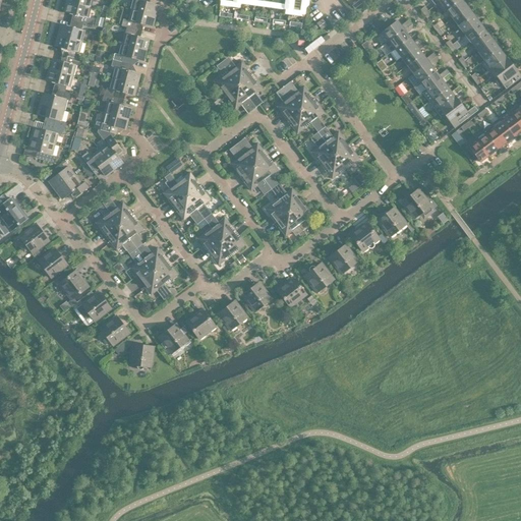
[(133,0),(131,10),(153,16),(156,6),(149,4),(149,0),(133,0)]
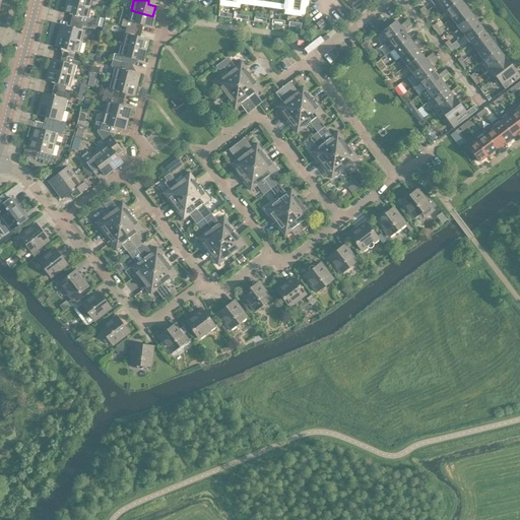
[(288,10),(300,12),(301,1),(305,1),(304,0),(289,0),(288,6),(288,10)]
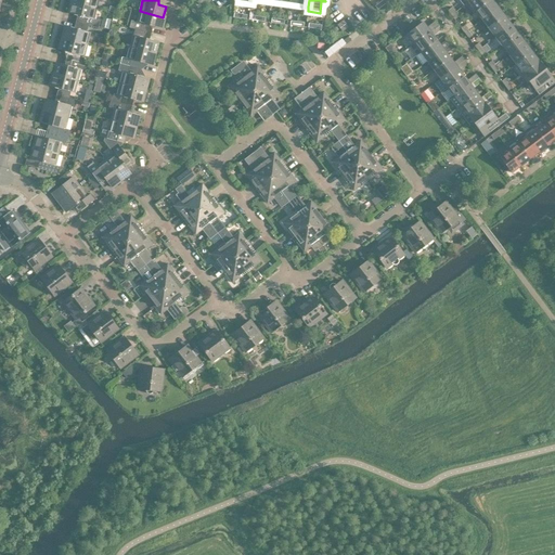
[(377,10),(387,2),(385,0),(383,0),(374,7),(377,10)]
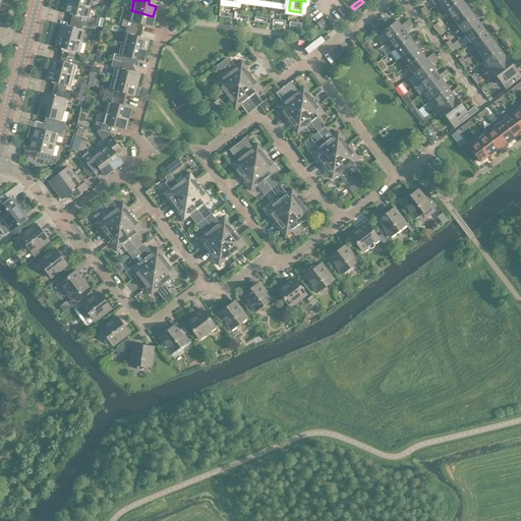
[(443,12),(446,10),(459,0),(442,0),(439,2),(437,4),(443,12)]
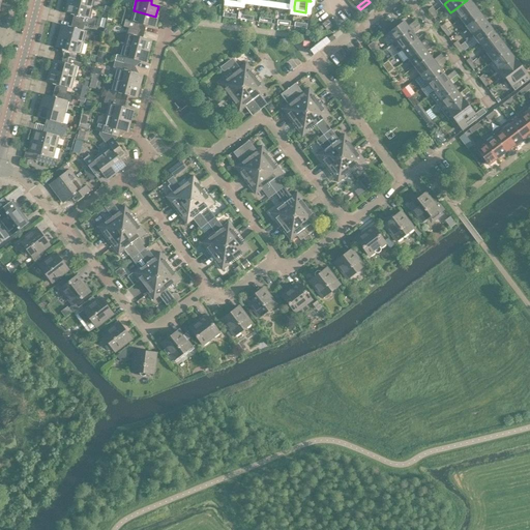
[(469,0),(467,0),(453,10),(460,20),(475,7),(469,0)]
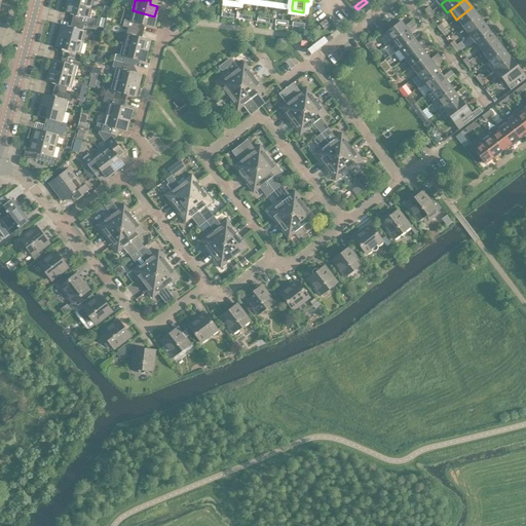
[(90,8),(68,2),(65,13),(73,15),(71,21),(77,23),(78,16),(88,20),(90,8)]
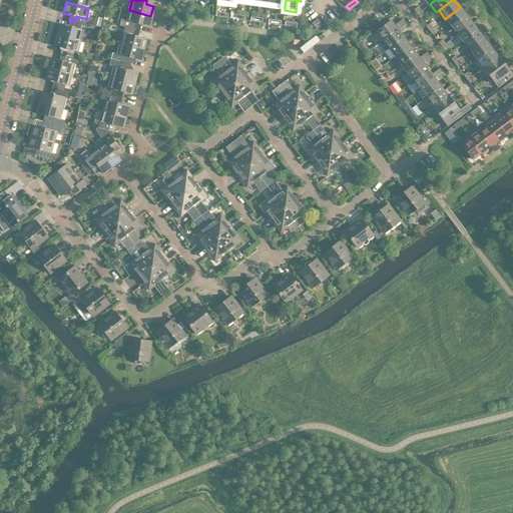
[(466,15),(460,7),(445,19),(451,27),(466,15)]
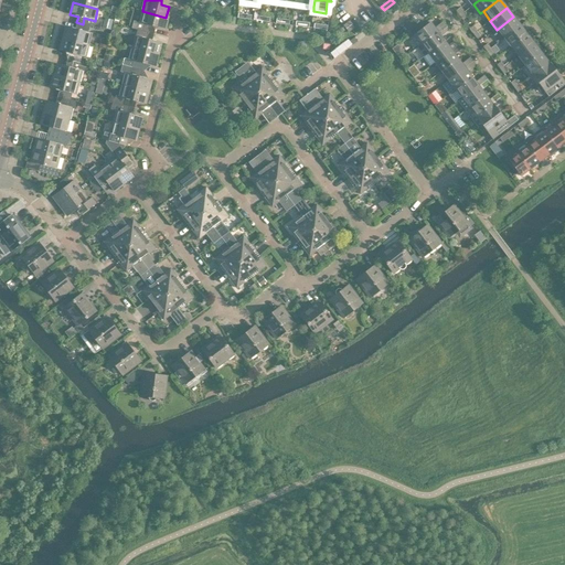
[(131,29),(140,31),(148,32),(147,33),(153,34),(155,28),(162,30),(166,18),(142,11),(139,23),(134,21),(131,29)]
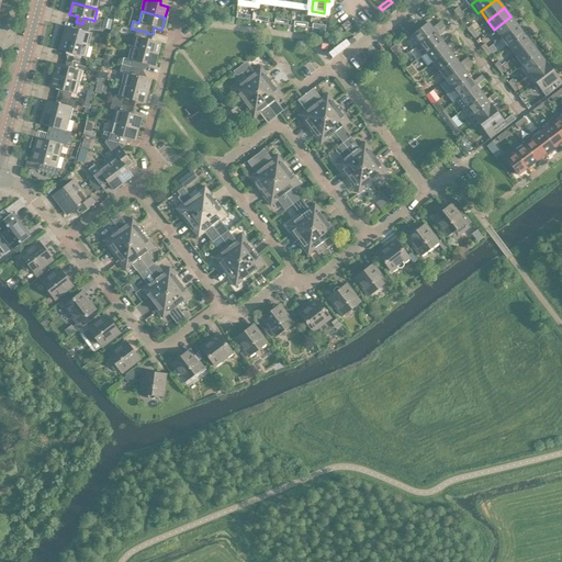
[(494,30),(501,38),(517,25),(510,17),(494,30)]
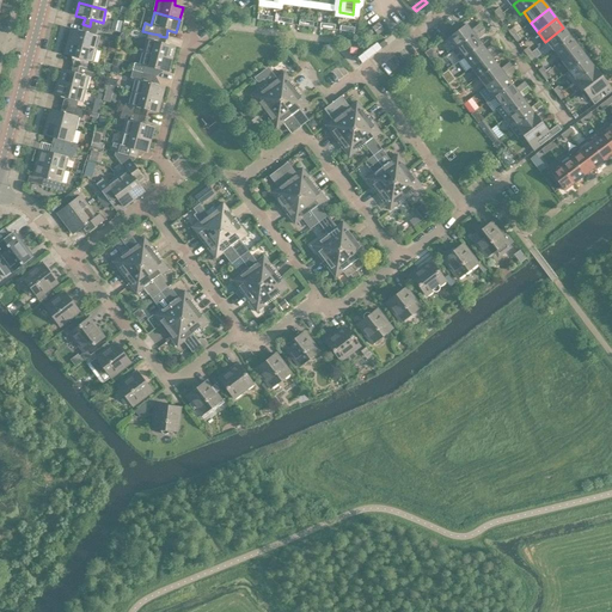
[(377,35),(384,30),(378,23),(372,28),(377,35)]
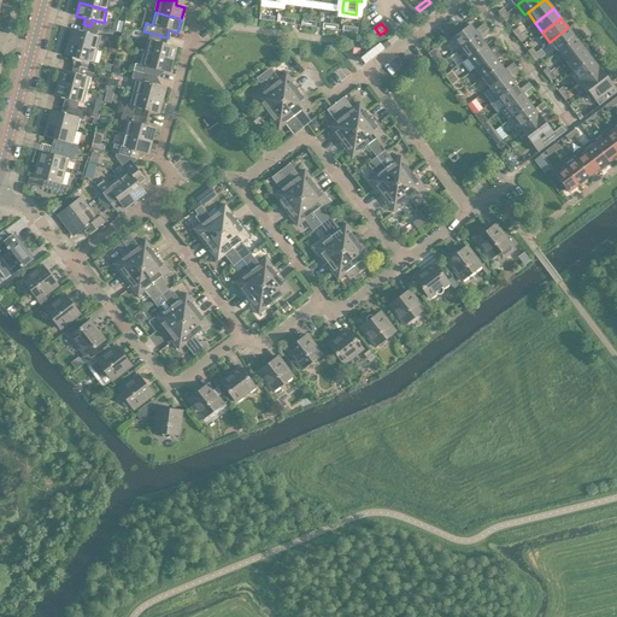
[(82,33),(72,30),(69,42),(97,50),(99,36),(95,36),(98,28),(90,27),(83,24),(82,33)]
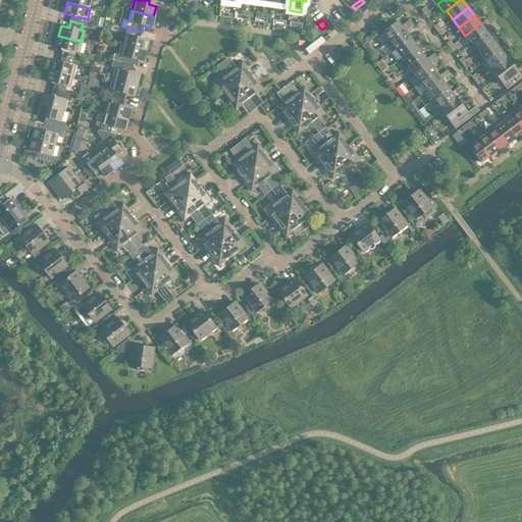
[(398,21),(381,33),(378,35),(385,44),(412,23),(409,20),(401,25),(398,21)]
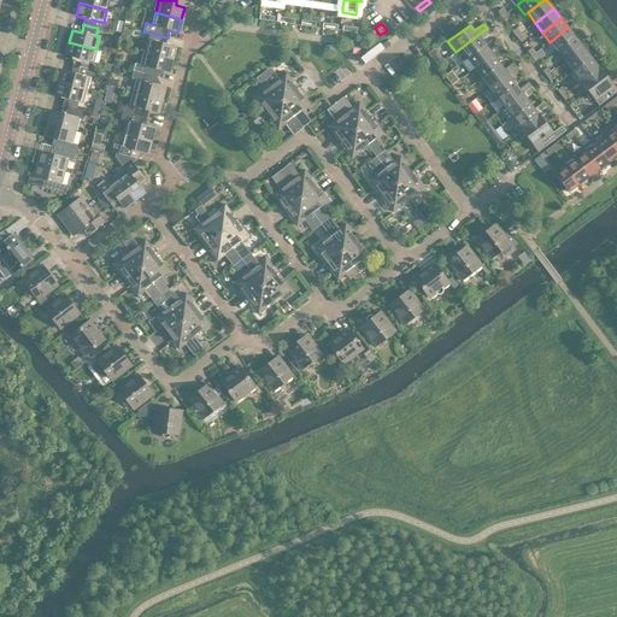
[(570,27),(568,28),(550,42),(557,52),(577,36),(570,27)]
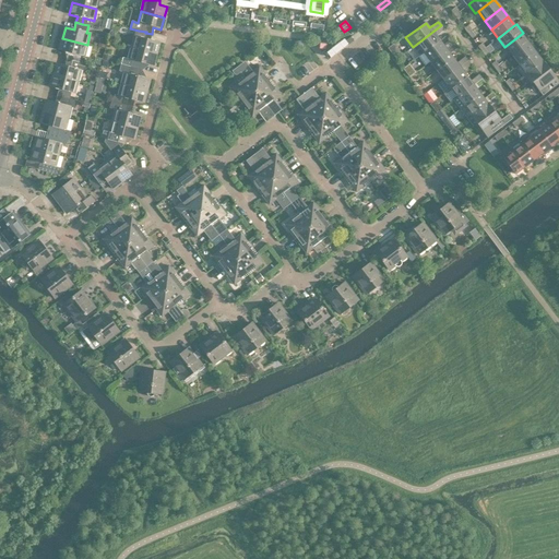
[(419,56),(423,54),(439,40),(436,36),(443,30),(441,25),(413,47),(419,56)]
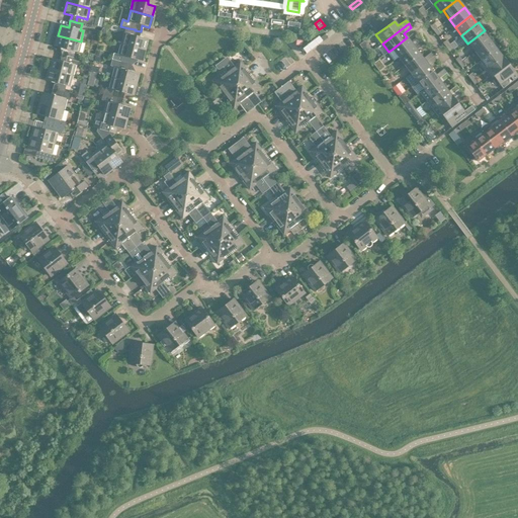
[(127,34),(124,33),(121,45),(143,51),(146,39),(139,37),(141,31),(135,30),(136,29),(128,28),(127,34)]
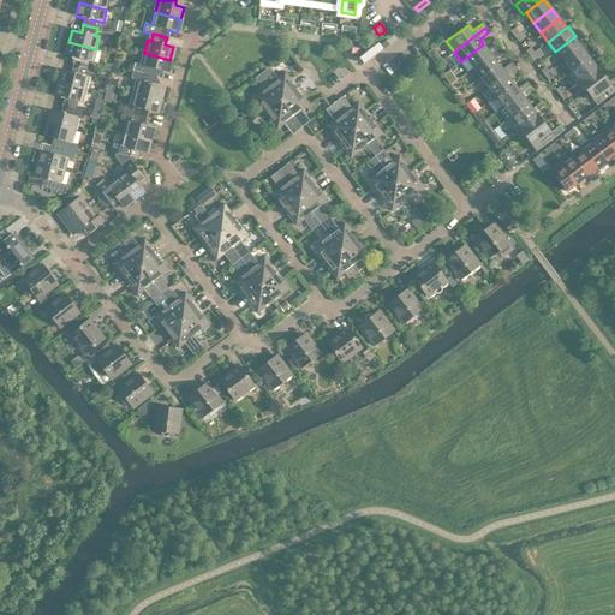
[(555,52),(563,61),(583,47),(575,36),(555,52)]
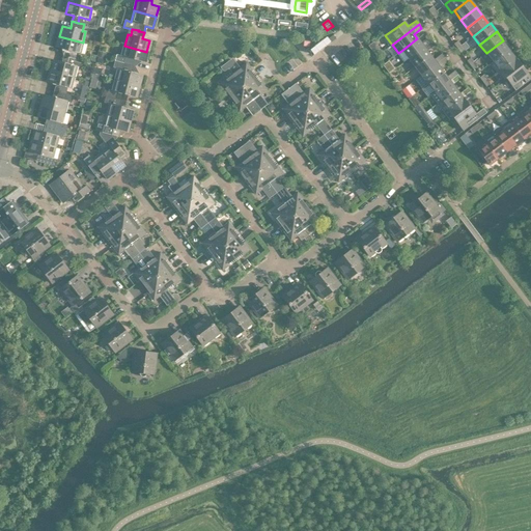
[(83,43),(59,36),(56,48),(64,50),(62,57),(75,60),(77,53),(80,54),(83,43)]
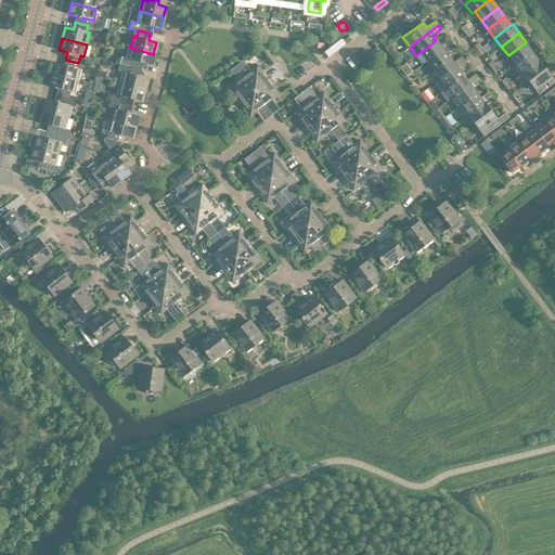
[(420,53),(426,62),(451,42),(448,39),(440,46),(436,40),(420,53)]
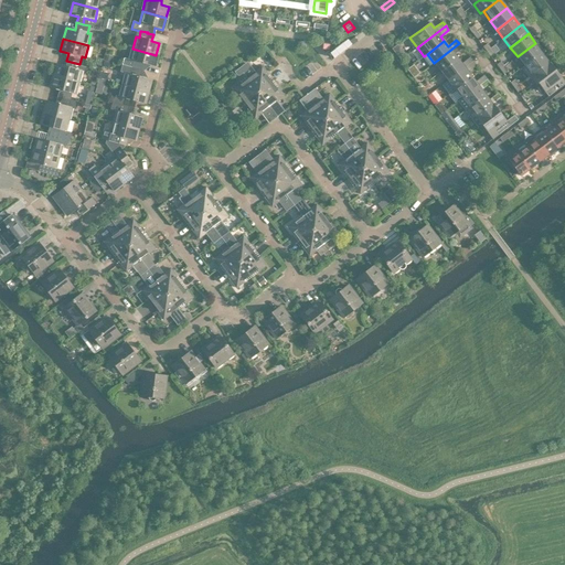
[(434,63),(440,72),(458,59),(454,54),(462,48),(459,43),(434,63)]
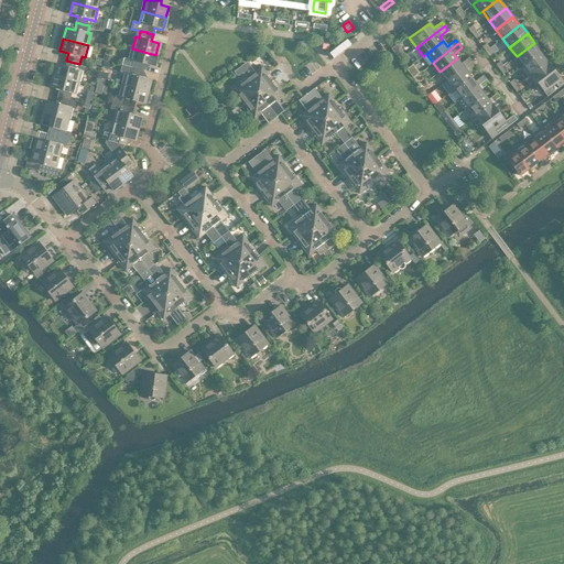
[(517,56),(523,65),(540,53),(542,52),(534,43),(517,56)]
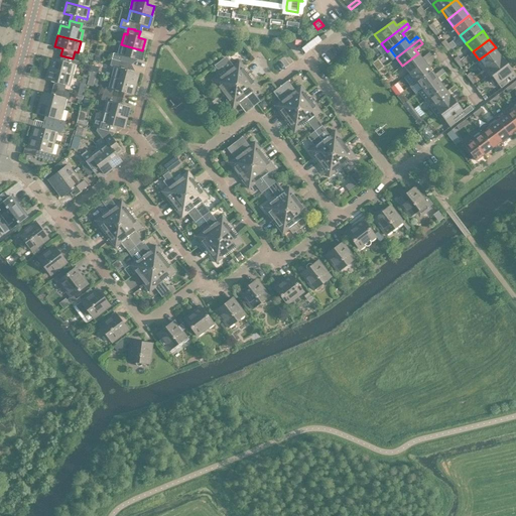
[(140,60),(142,50),(121,44),(118,54),(113,53),(112,59),(131,65),(133,59),(140,60)]
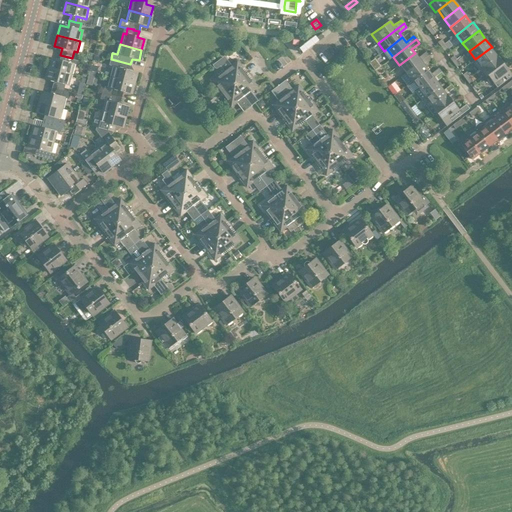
[(478,70),(479,69),(496,56),(490,48),(475,59),(472,62),(478,70)]
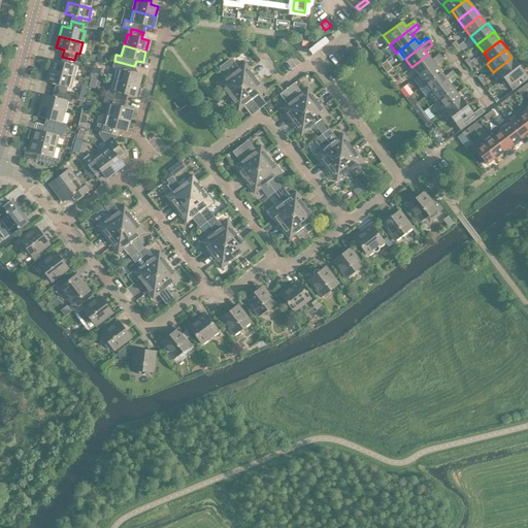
[(431,60),(428,55),(411,67),(419,75),(441,58),(439,54),(431,60)]
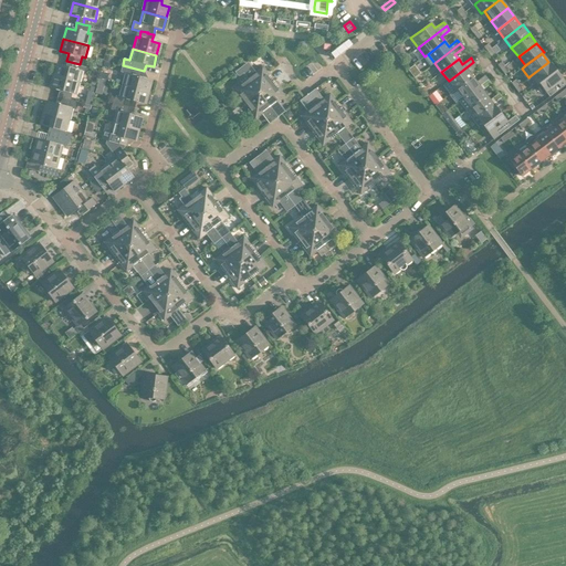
[(65,66),(56,64),(53,76),(79,83),(82,71),(84,72),(88,66),(80,64),(66,61),(65,66)]
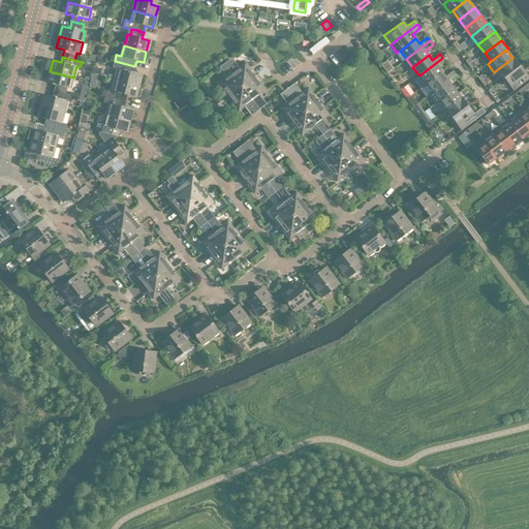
[(442,58),(419,75),(426,84),(441,72),(437,67),(445,61),(442,58)]
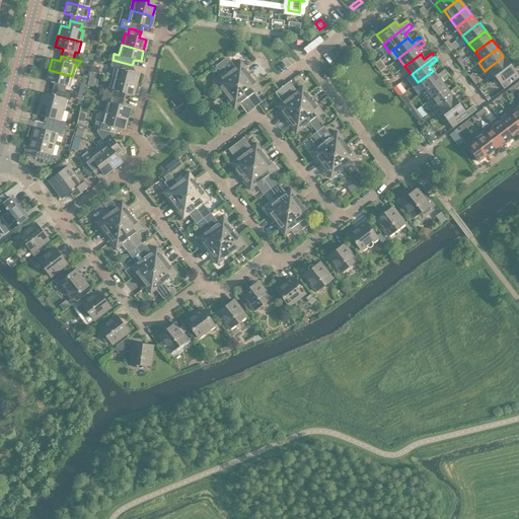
[(493,78),(495,77),(510,65),(503,57),(486,70),(493,78)]
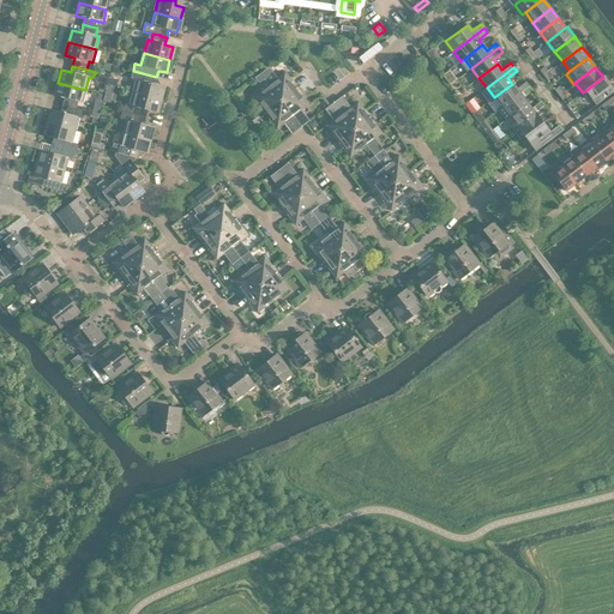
[(280,101),(294,90),(288,83),(290,82),(284,73),(276,79),(271,72),(269,73),(265,70),(259,74),(264,79),(269,86),(280,101)]
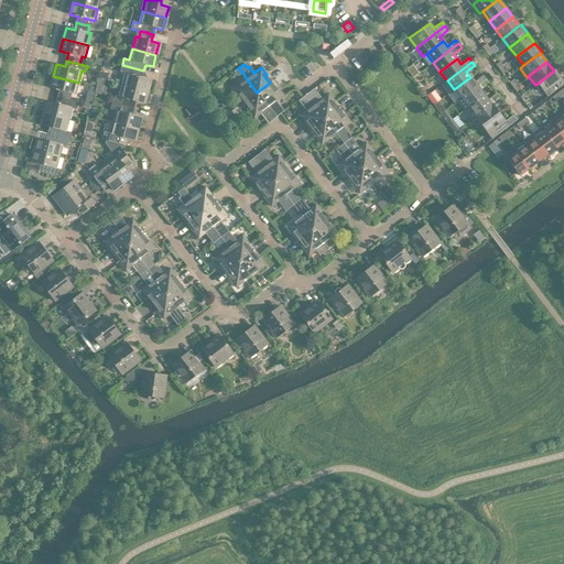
[(413,64),(408,69),(414,77),(420,73),(413,64)]
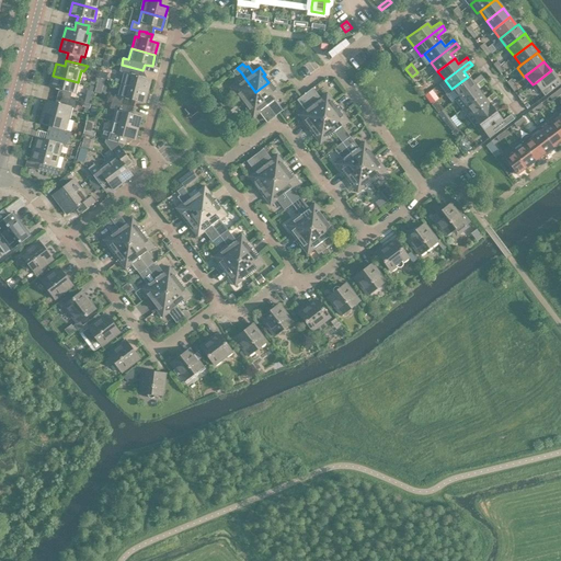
[(122,86),(145,91),(148,79),(140,77),(142,70),(122,65),(119,71),(125,72),(122,86)]
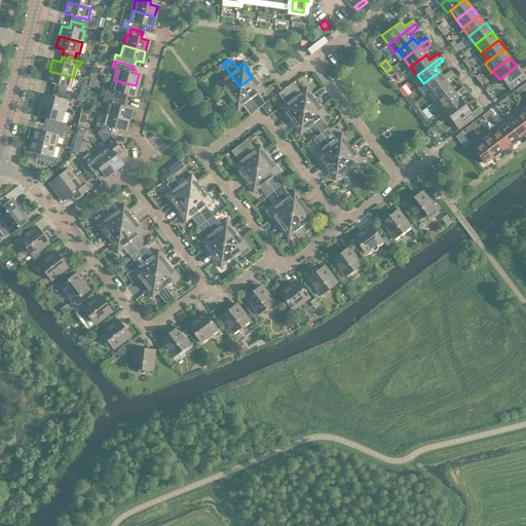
[(525,78),(517,66),(501,78),(508,86),(518,78),(521,82),(525,78)]
